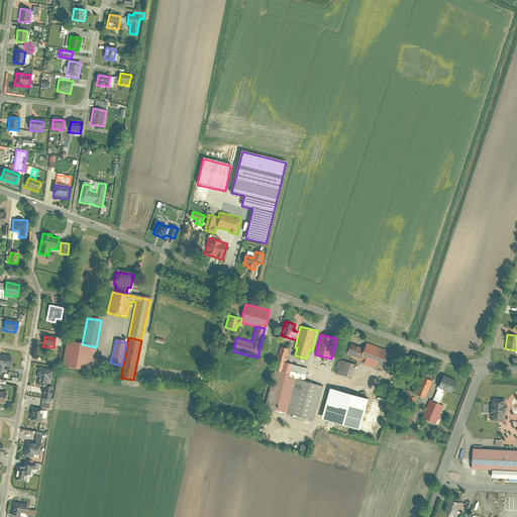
[(67,342),(62,368),(92,373),(96,347),(67,342)]
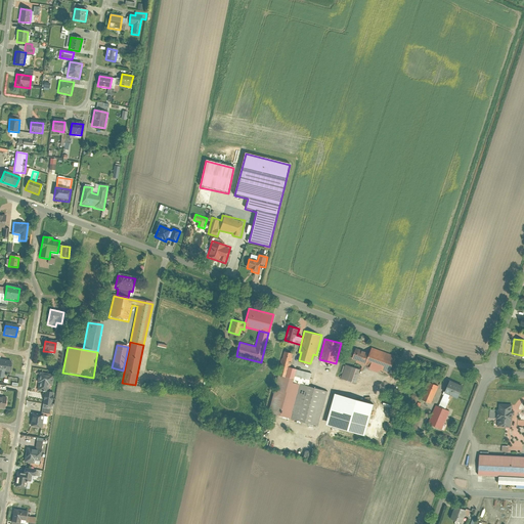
[(224,353),(236,356),(237,350),(225,347),(224,353)]
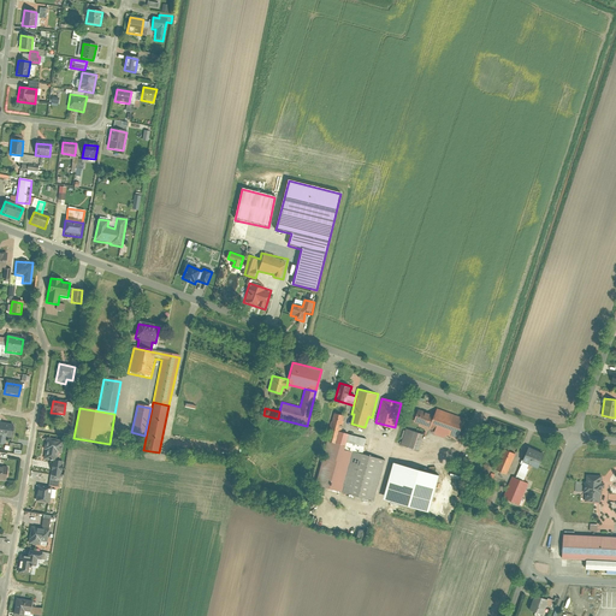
[(465,418),(438,408),(436,415),(431,427),(430,428),(457,438),(465,418)]
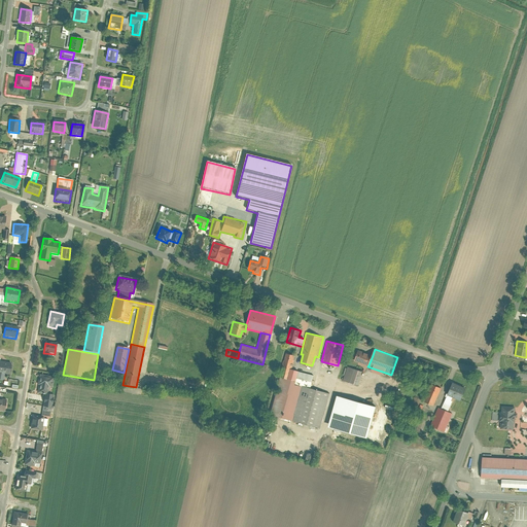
[(354,360),(369,365),(373,355),(358,350),(354,360)]
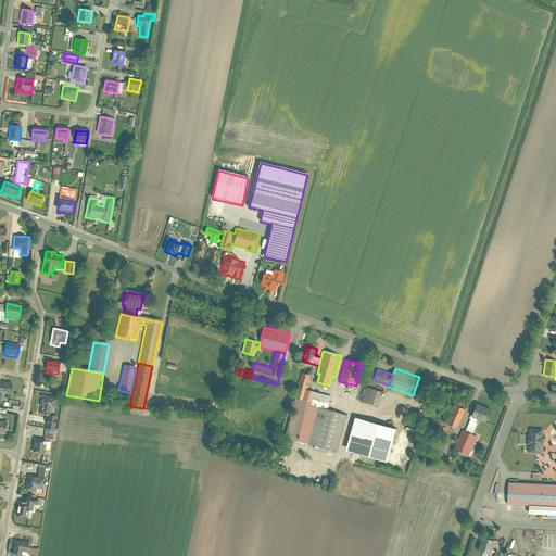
[(302,373),(294,397),(312,402),(315,391),(307,389),(312,375),(302,373)]
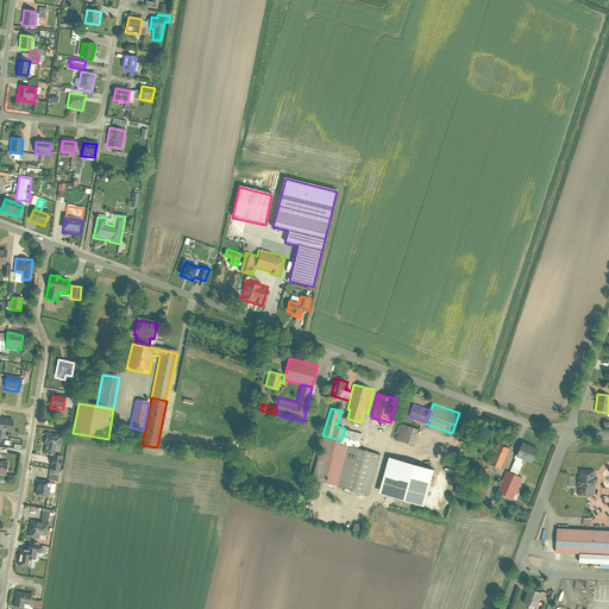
[(10,434),(12,421),(0,418),(0,439),(4,440),(5,433),(10,434)]
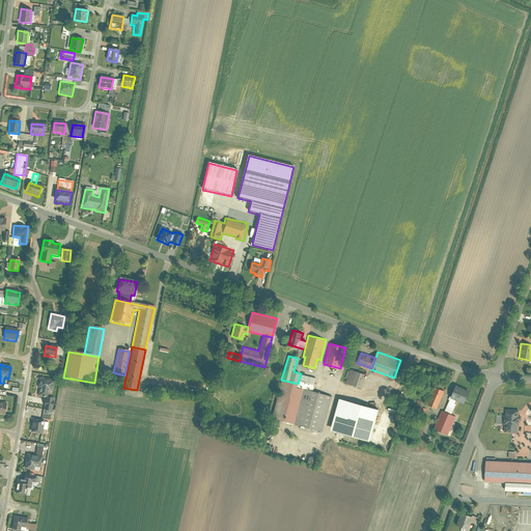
[(345,383),(360,388),(364,373),(350,369),(345,383)]
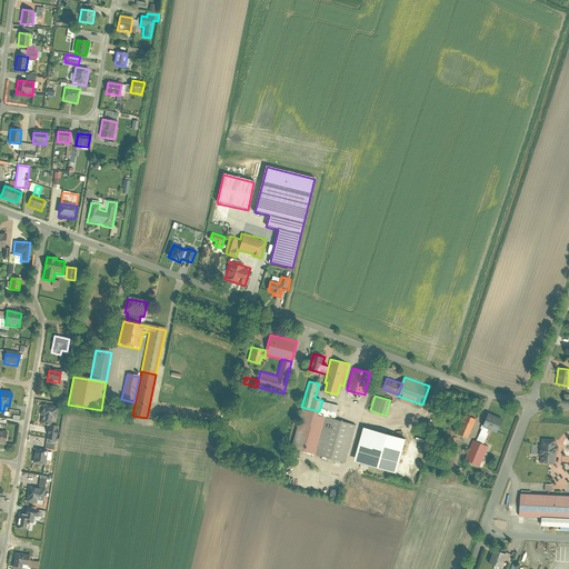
[(319,411),(318,415),(326,416),(335,419),(338,405),(322,400),(319,411)]
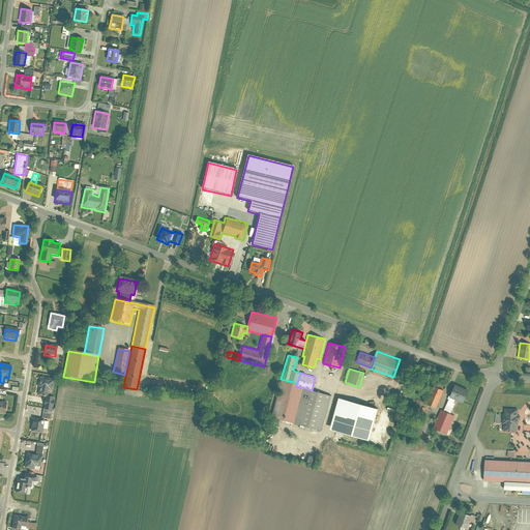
[(55,380),(39,377),(37,388),(39,388),(37,395),(49,398),(50,390),(53,390),(55,380)]
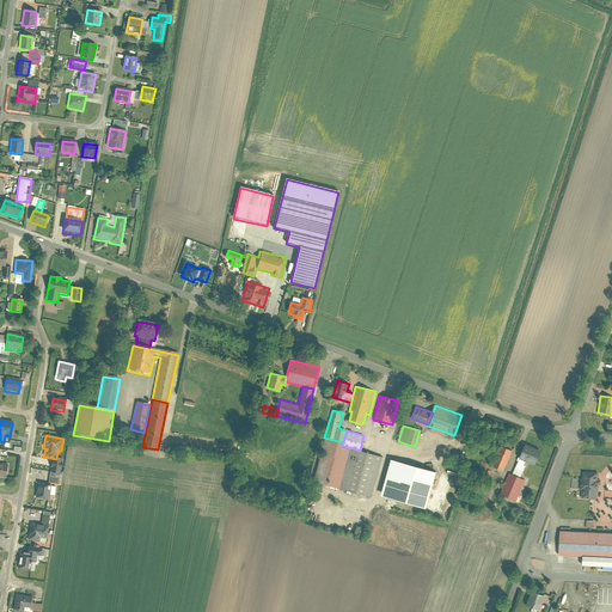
[(319,483),(340,488),(350,447),(342,446),(343,442),(324,438),(314,472),(322,475),(319,483)]
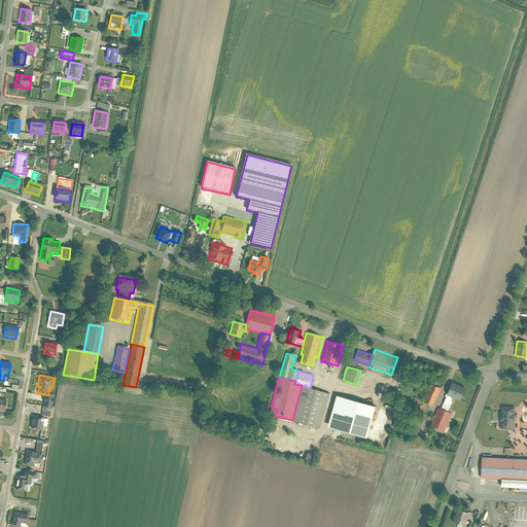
[(465,387),(453,382),(448,393),(460,399),(465,387)]
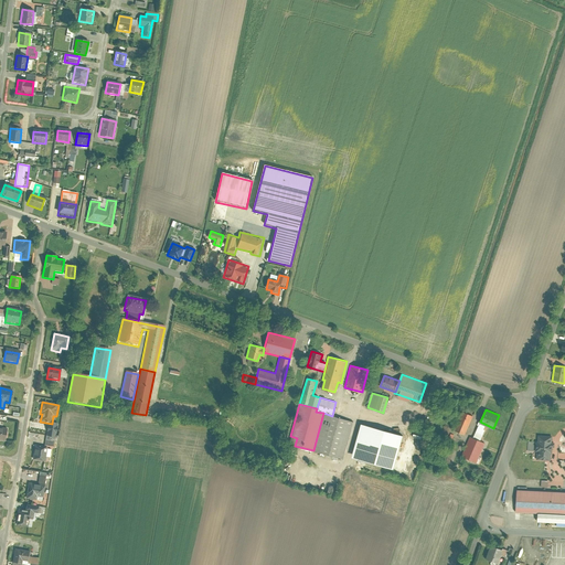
[(455,429),(465,435),(473,416),(462,412),(455,429)]
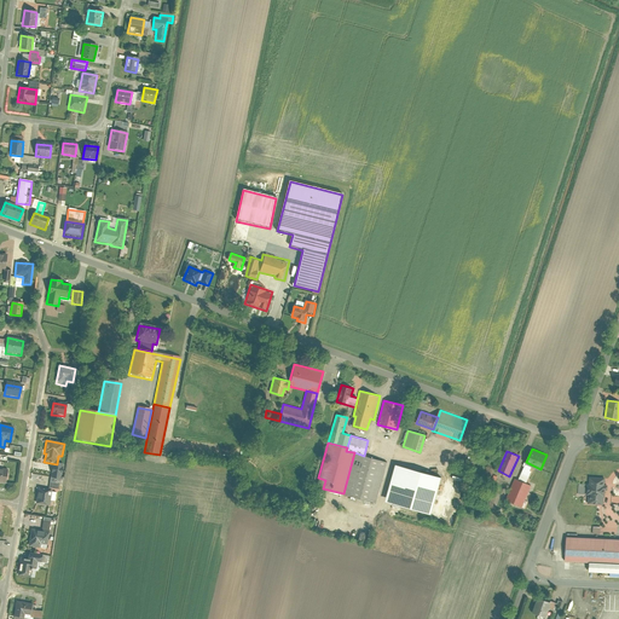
[(343,493),(376,503),(387,462),(364,456),(354,452),(343,493)]
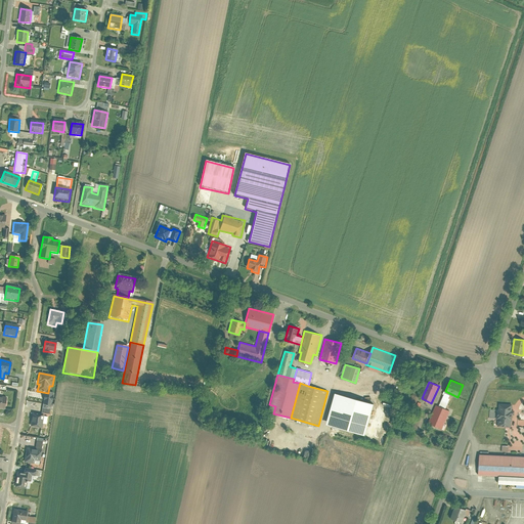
[(374,402),(335,392),(325,423),(364,434),(374,402)]
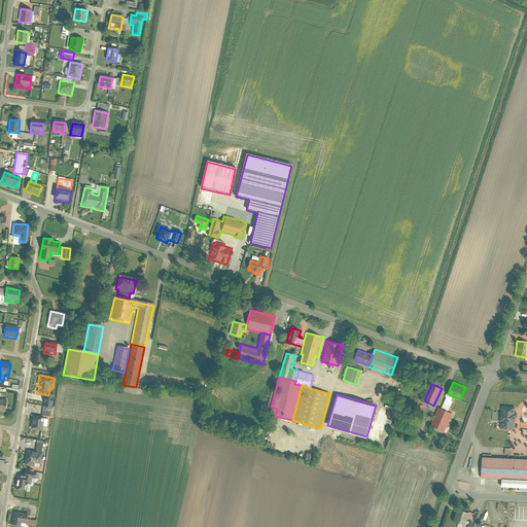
[(448,394),(441,409),(448,411),(452,400),(451,399),(452,396),(448,394)]
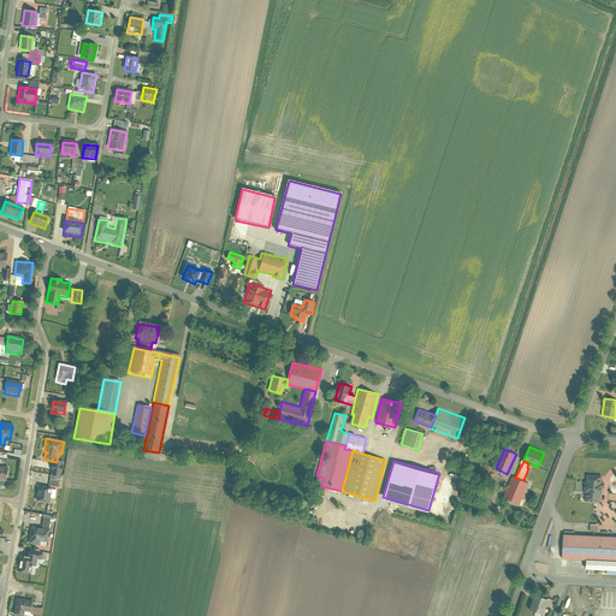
[(53,462),(49,481),(58,483),(61,463),(53,462)]
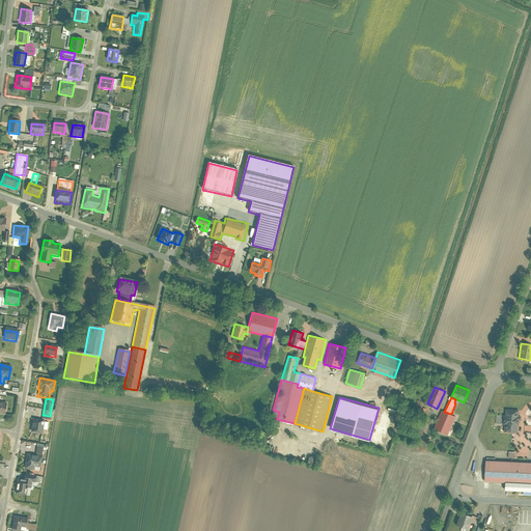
[(519,410),(505,409),(505,415),(503,415),(503,416),(503,423),(503,424),(504,424),(504,431),(518,432),(519,420),(521,420),(521,416),(519,415),(519,410)]
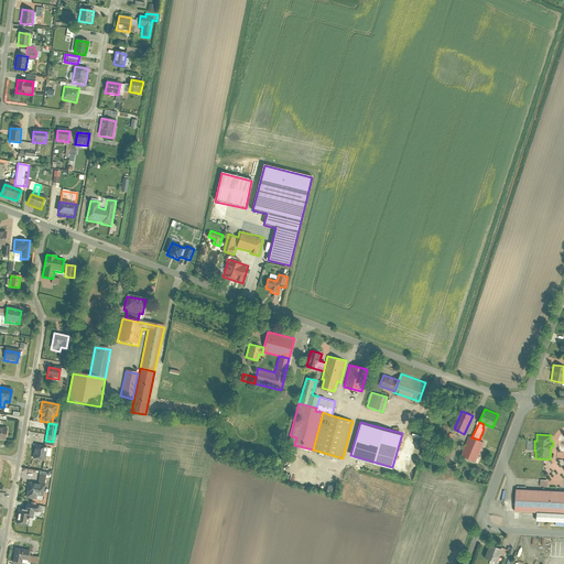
[(469,436),(461,455),(479,463),(485,447),(481,446),(484,442),(479,440),(472,437),(469,436)]
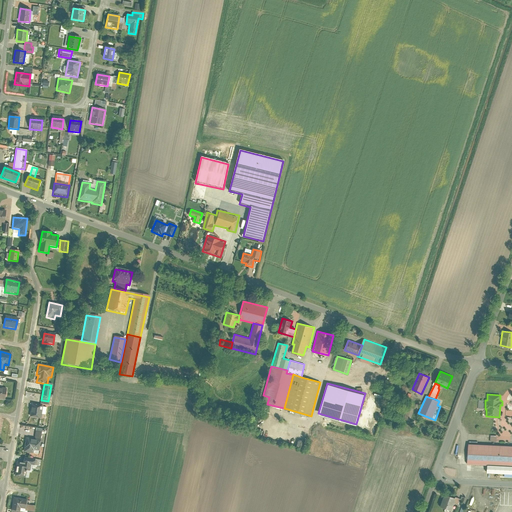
[(29,417),(41,419),(43,405),(32,404),(29,417)]
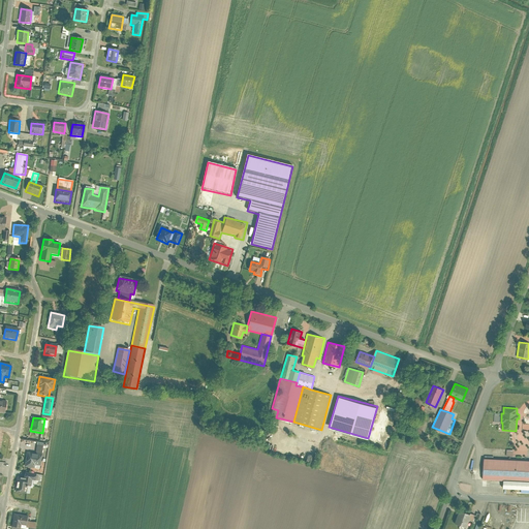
[(417,432),(424,434),(428,424),(422,421),(417,432)]
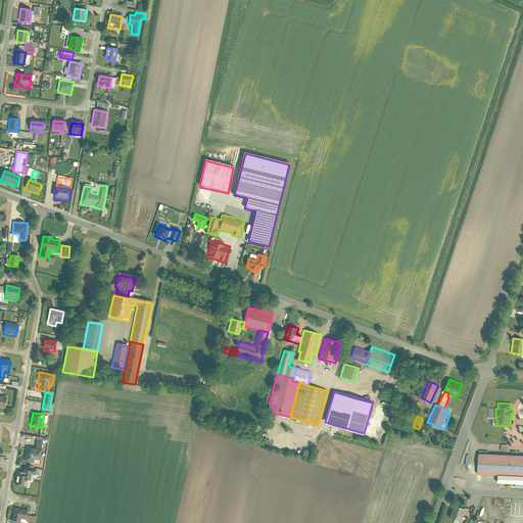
[(27,447),(24,463),(34,464),(34,461),(40,461),(42,450),(41,450),(35,448),(27,447)]
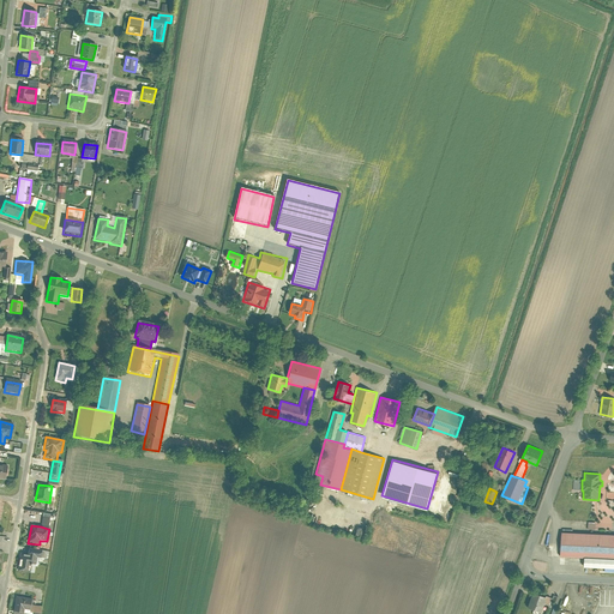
[(613,534),(560,531),(559,555),(582,557),(613,558),(613,534)]
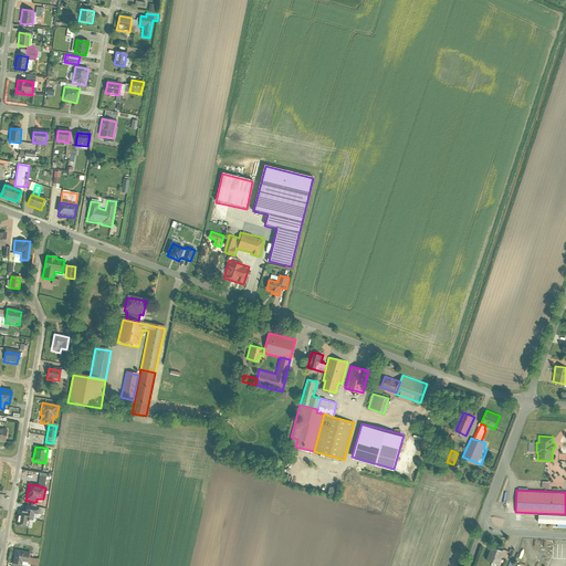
[(27,506),(25,512),(19,511),(16,526),(27,528),(28,521),(33,522),(34,514),(38,515),(39,509),(27,506)]
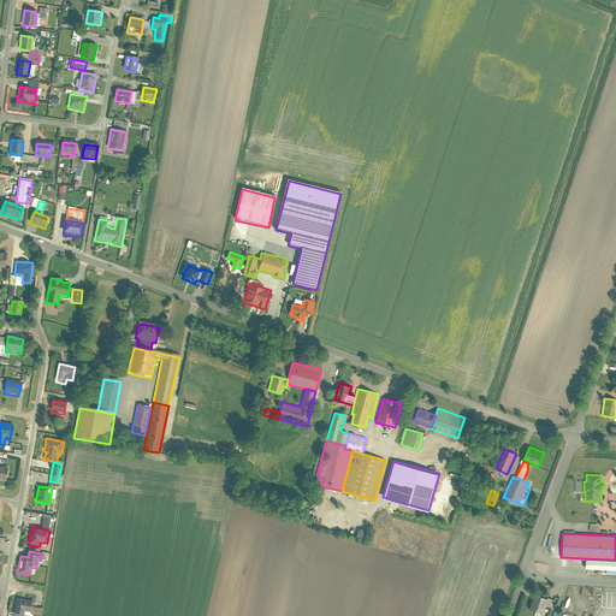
[(615,560),(584,558),(582,568),(615,569),(615,567),(615,560)]
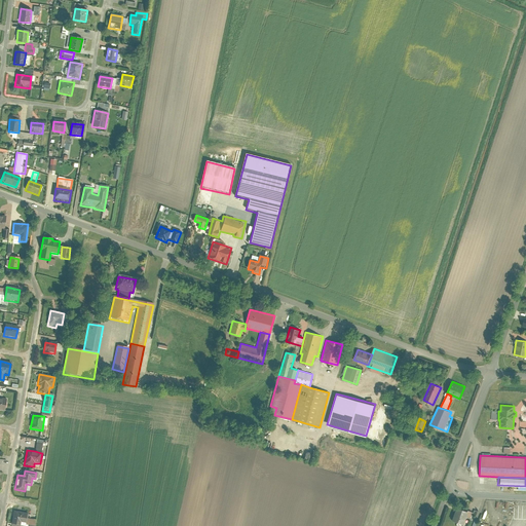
[(467,513),(455,509),(451,521),(463,525),(467,513)]
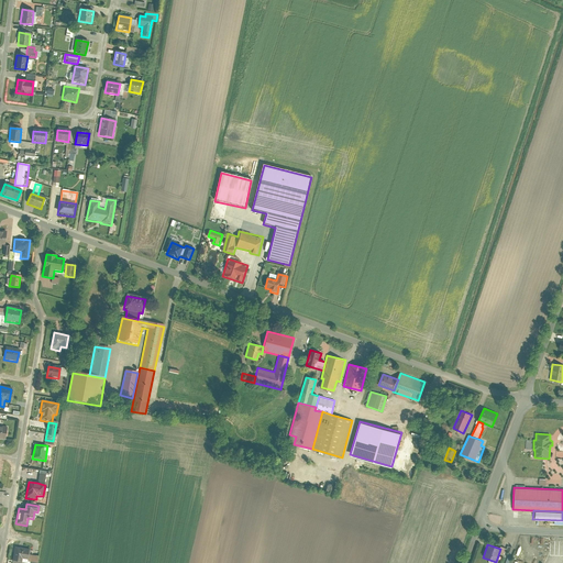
[(28,561),(30,550),(14,548),(12,562),(21,562),(22,560),(28,561)]
